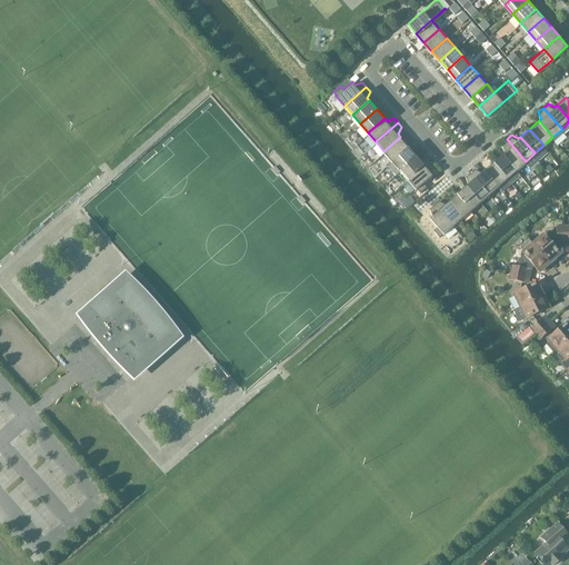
[(383,151),(392,160),(408,146),(400,137),(383,151)]
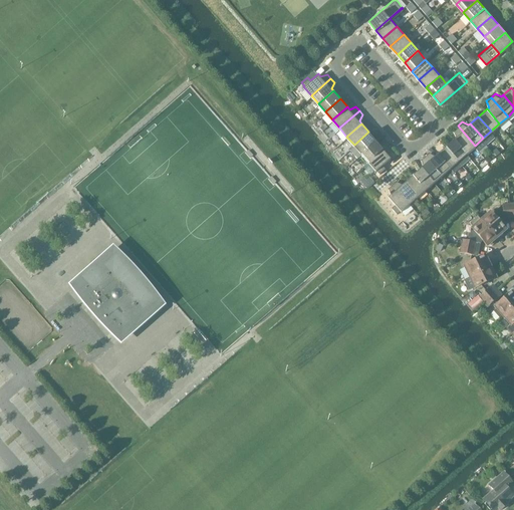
[(456,136),(454,138),(467,153),(475,146),(458,125),(454,130),(456,136)]
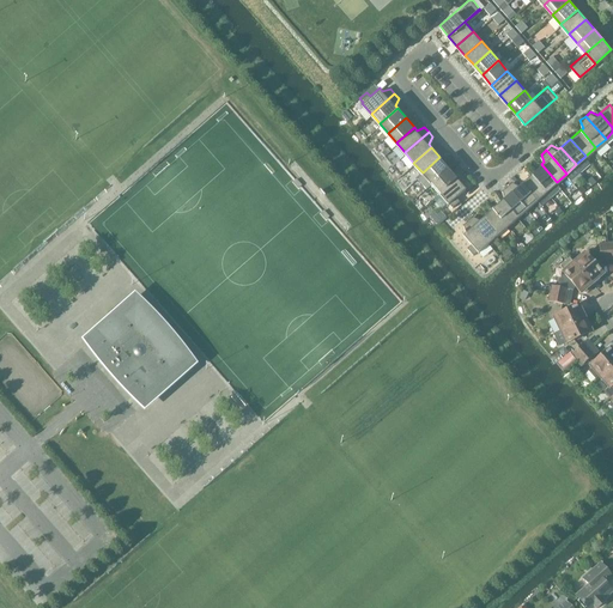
[(426,186),(431,182),(448,166),(439,157),(423,172),(418,176),(426,186)]
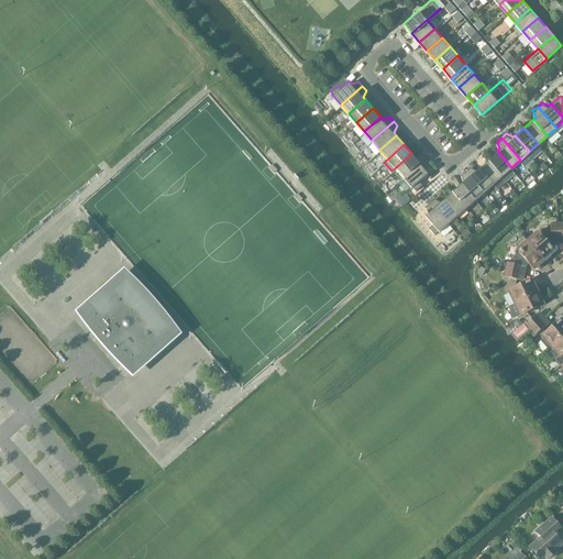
[(497,151),(488,159),(503,175),(511,167),(497,151)]
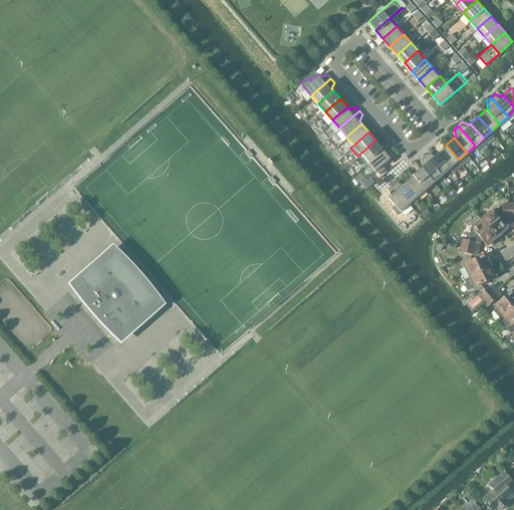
[(361,153),(368,161),(388,144),(384,140),(377,142),(375,140),(361,153)]
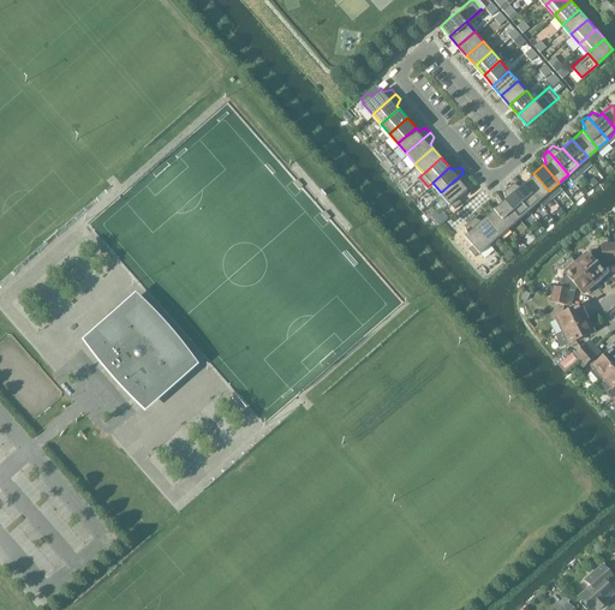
[(464,172),(441,192),(449,202),(451,202),(454,205),(461,199),(458,195),(467,187),(465,184),(469,177),(464,172)]
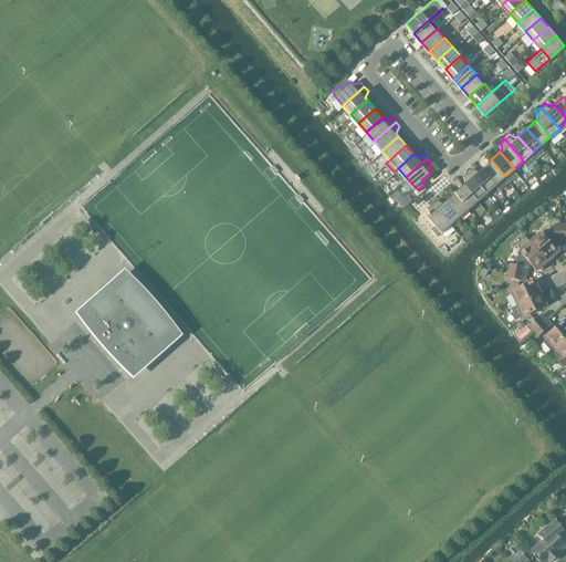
[(491,159),(482,167),(496,184),(505,176),(491,159)]
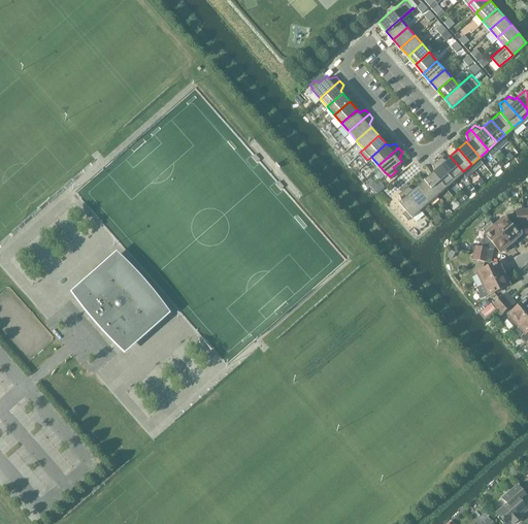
[(440,155),(436,158),(454,178),(463,171),(450,156),(447,158),(440,155)]
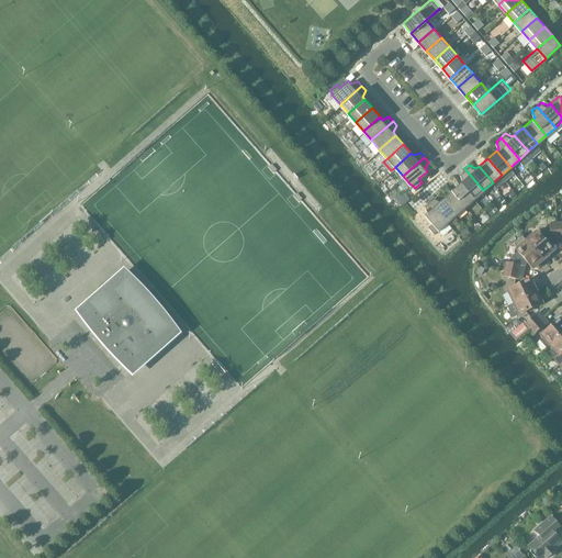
[(463,179),(460,181),(474,198),(483,190),(464,168),(460,173),(463,179)]
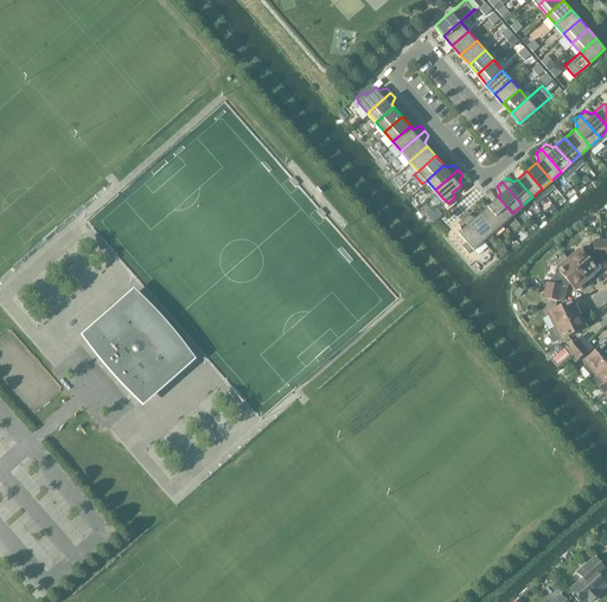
[(497,196),(487,204),(503,222),(512,213),(497,196)]
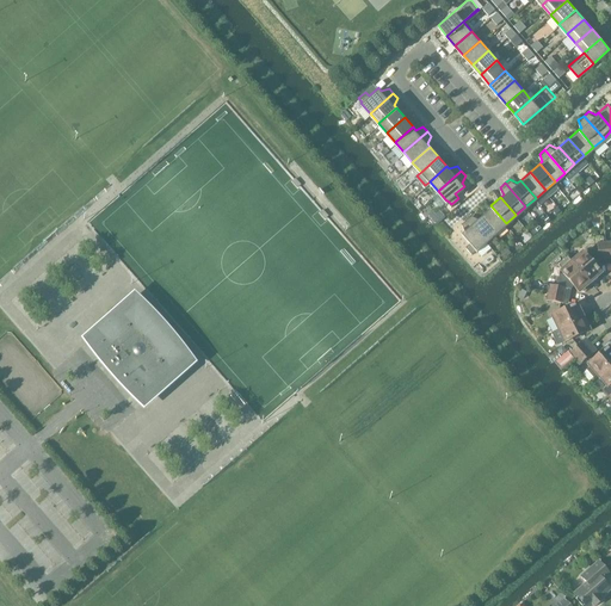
[(491,205),(481,215),(497,232),(506,223),(491,205)]
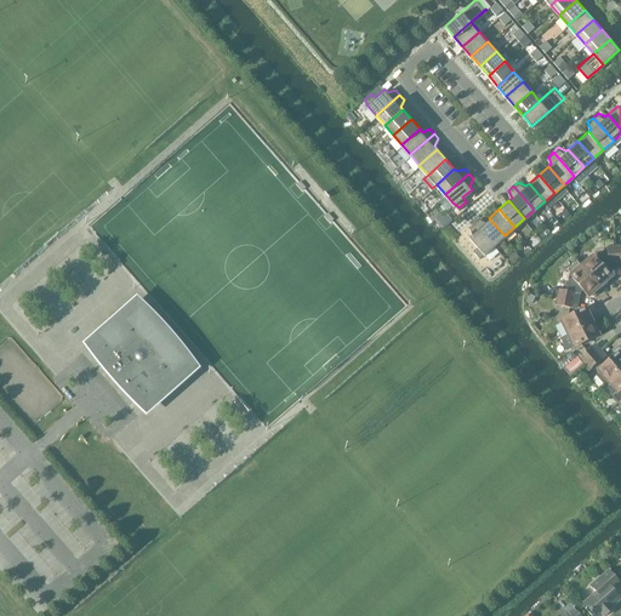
[(479,216),(474,221),(495,244),(505,235),(489,218),(486,220),(479,216)]
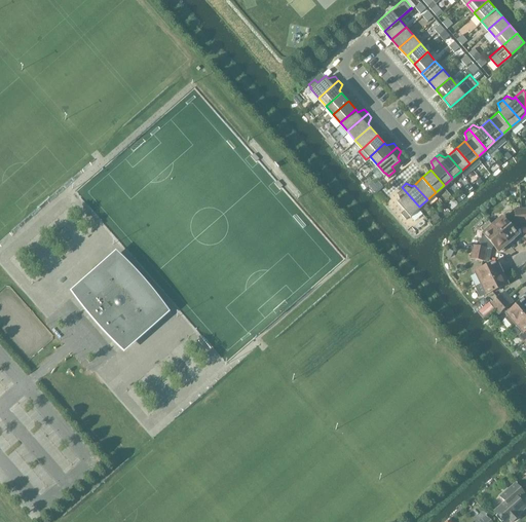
[(419,207),(402,187),(398,190),(400,197),(397,199),(404,208),(401,211),(406,217),(409,214),(410,215),(419,207)]
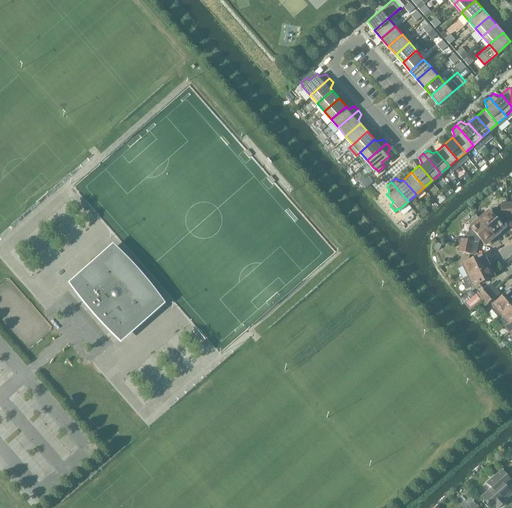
[(424,204),(419,208),(423,213),(428,209),(424,204)]
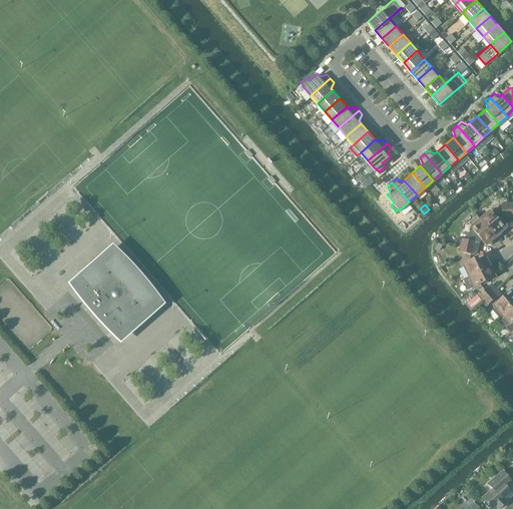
[(477,212),(476,212),(495,233),(503,226),(502,225),(503,224),(489,209),(481,216),(477,212)]
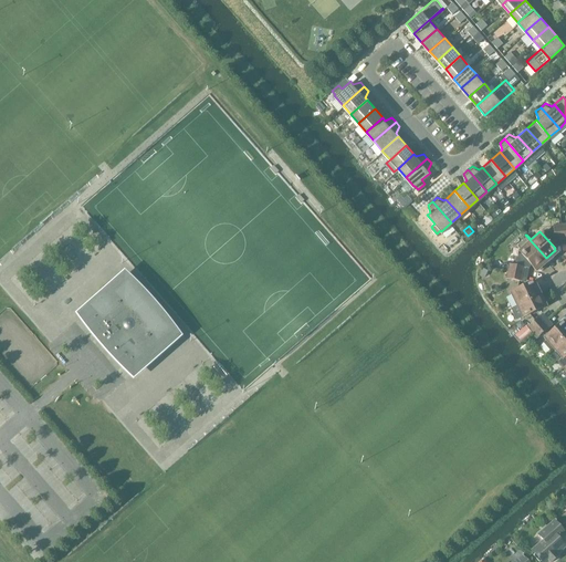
[(516,255),(514,261),(524,263),(524,264),(527,264),(531,261),(536,267),(537,266),(538,267),(541,267),(545,263),(545,261),(544,260),(546,258),(525,235),(516,243),(522,249),(521,250),(516,255)]
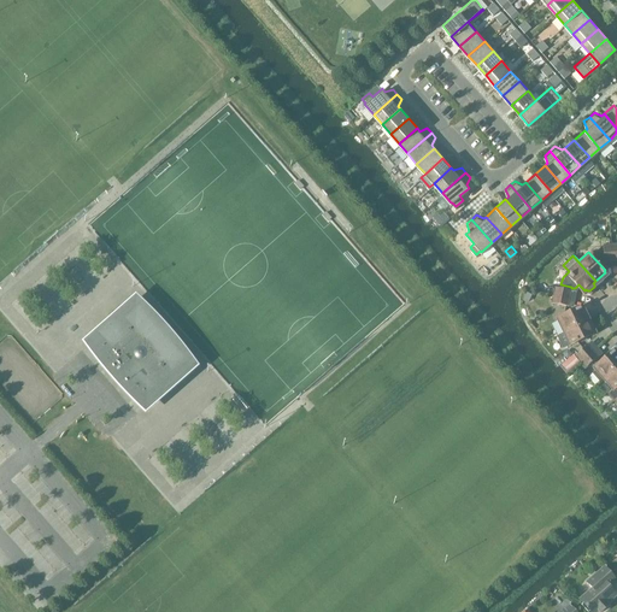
[(554,283),(553,292),(570,295),(571,288),(571,287),(560,284),(554,283)]
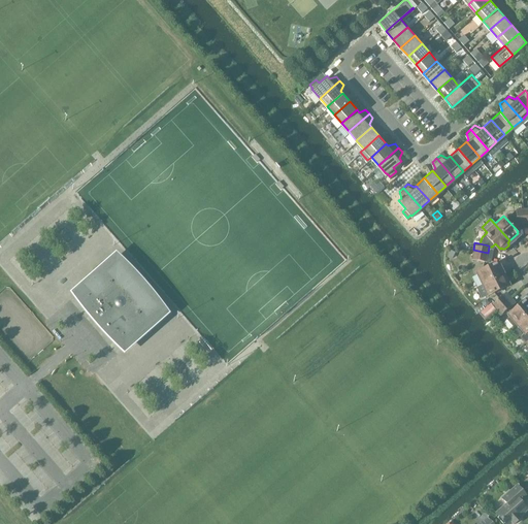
[(488,253),(473,250),(471,256),(486,259),(488,253)]
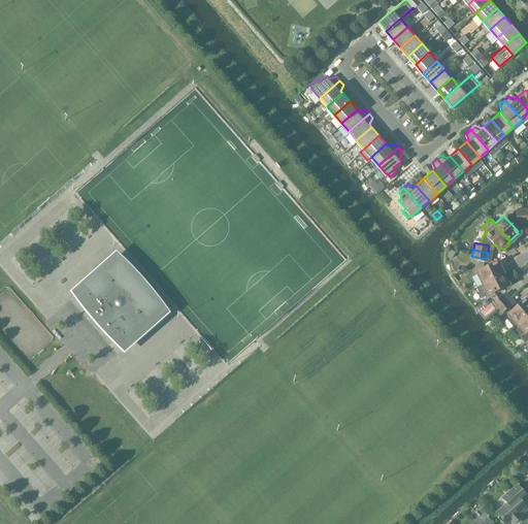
[(159,315),(110,260),(80,287),(128,341),(159,315)]
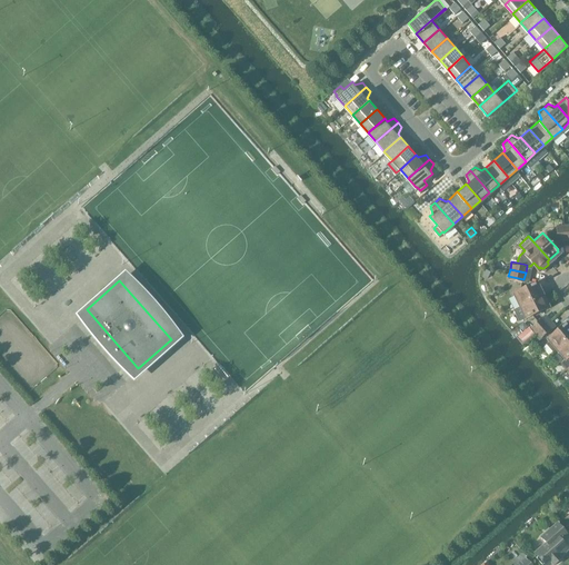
[(515,291),(520,304),(542,293),(537,281),(535,283),(535,281),(515,291)]
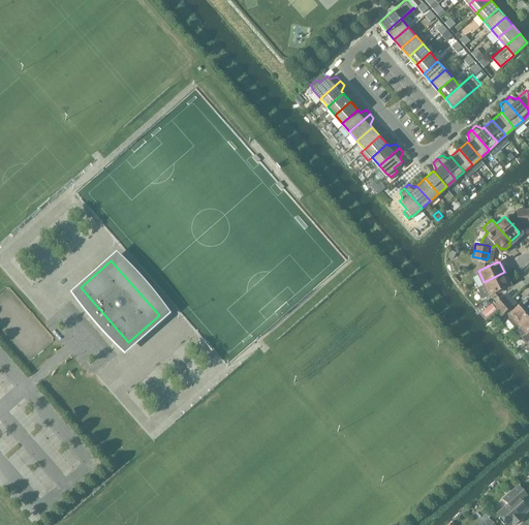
[(477,285),(481,296),(489,292),(490,291),(491,292),(498,288),(509,283),(504,272),(484,282),(477,285)]
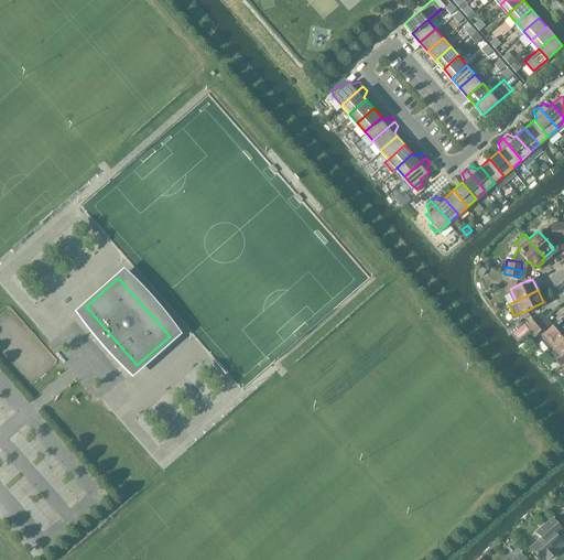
[(525,322),(530,327),(542,318),(538,312),(525,322)]
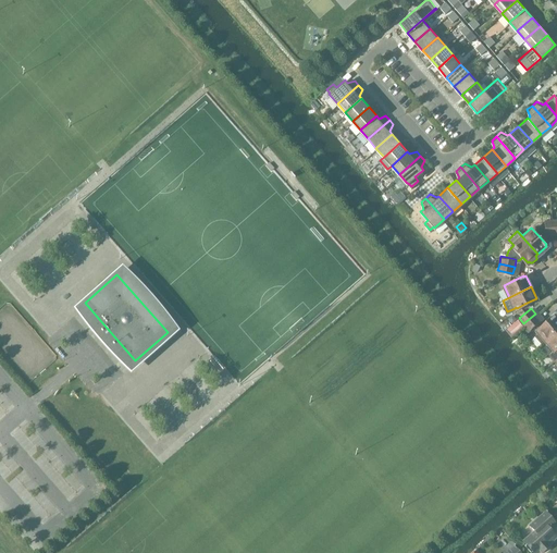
[(535,314),(523,323),(529,329),(541,319),(535,314)]
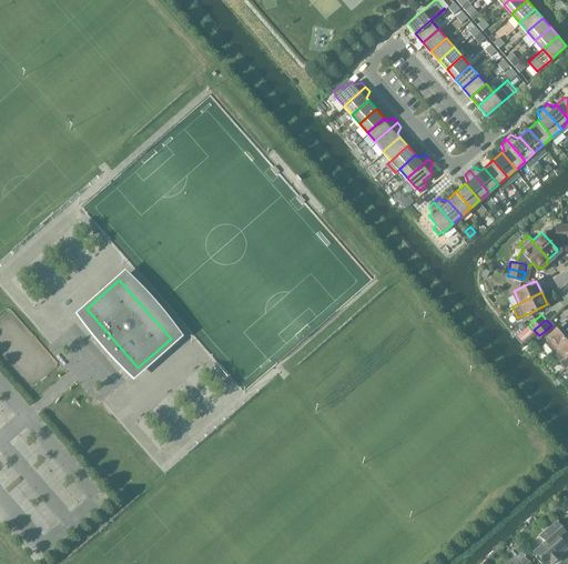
[(548,338),(545,341),(551,349),(556,345),(556,346),(567,335),(567,322),(567,321),(565,322),(565,321),(547,336),(548,338)]
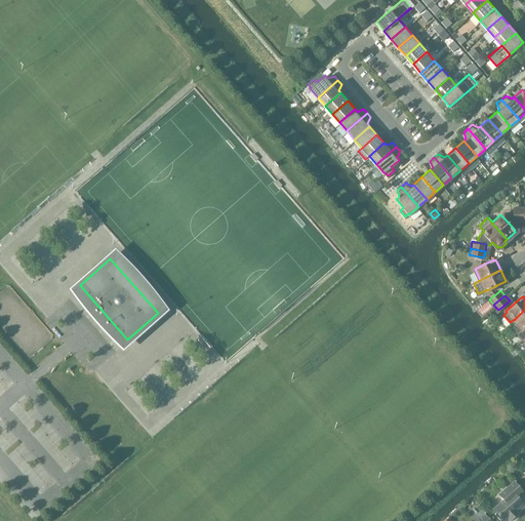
[(487,299),(477,309),(482,315),(492,306),(487,299)]
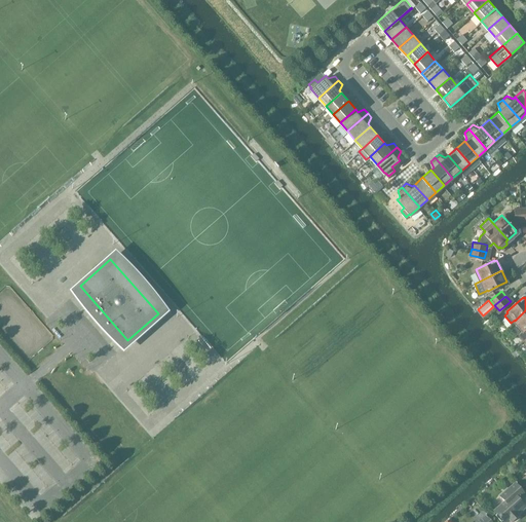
[(525,310),(515,321),(522,329),(518,332),(523,338),(525,335),(525,310)]
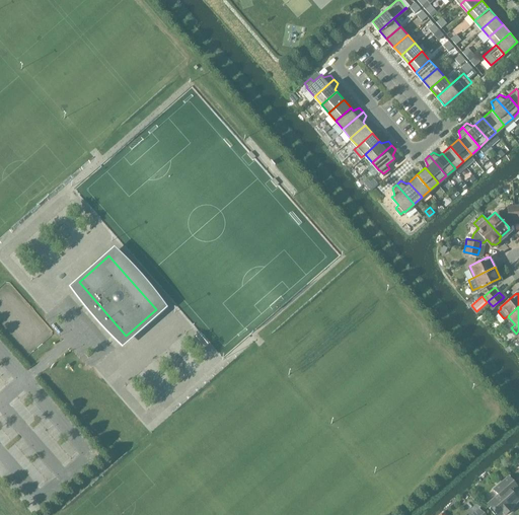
[(517,498),(511,491),(517,486),(508,474),(493,488),(498,493),(488,501),(499,514),(503,510),(505,512),(512,506),(510,504),(517,498)]
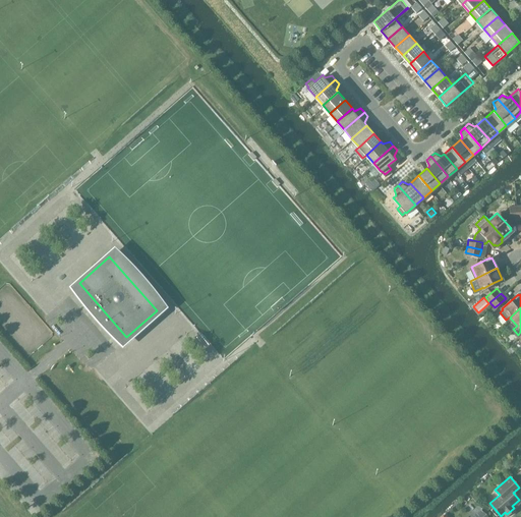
[(469,516),(488,516),(480,508),(469,516)]
